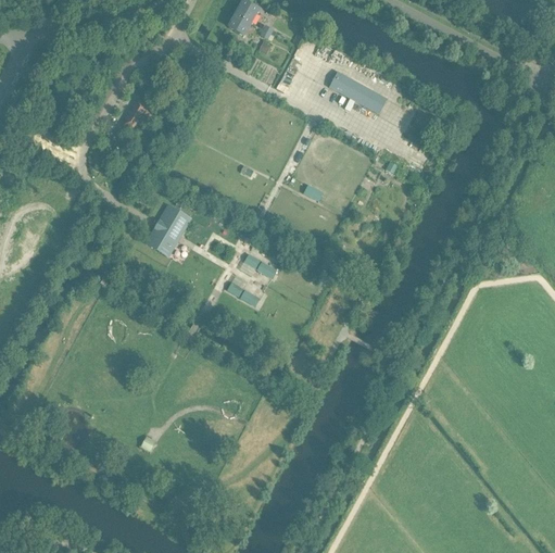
[(243,0),(236,13),(251,22),(259,9),(243,0)]
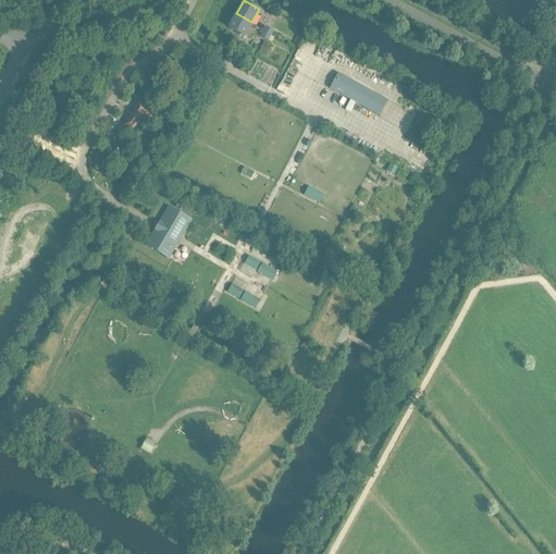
[(251,22),(236,13),(230,26),(245,35),(251,22)]
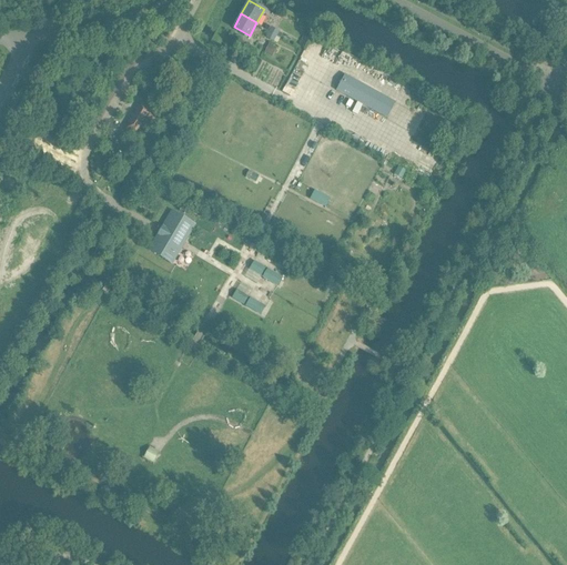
[(269,30),(281,37),(283,31),(271,26),(269,30)]
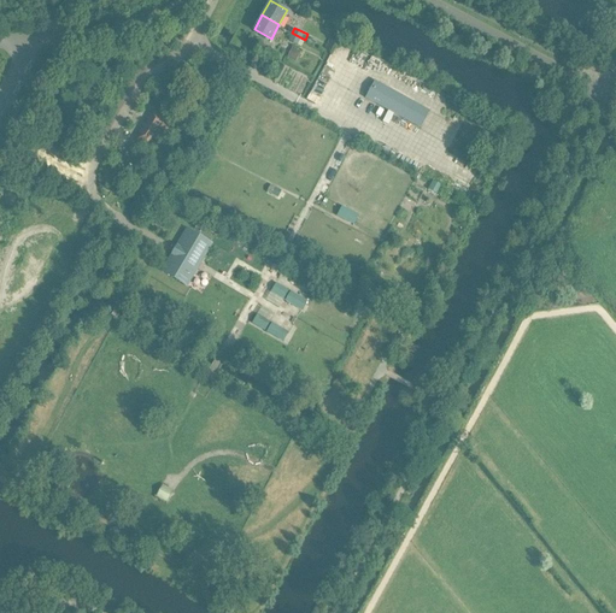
[(305,40),(292,33),(289,37),(301,45),(305,40)]
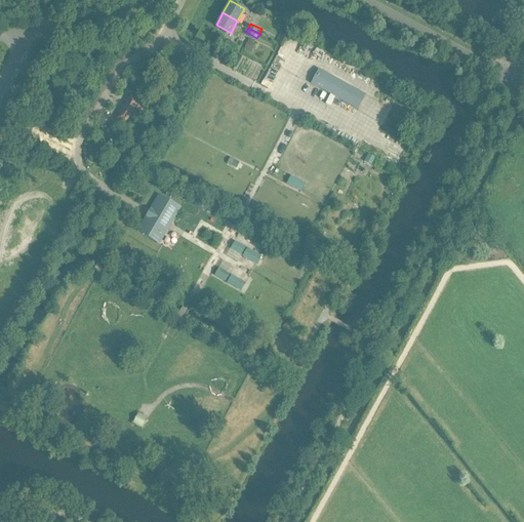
[(244,46),(252,50),(255,42),(248,39),(244,46)]
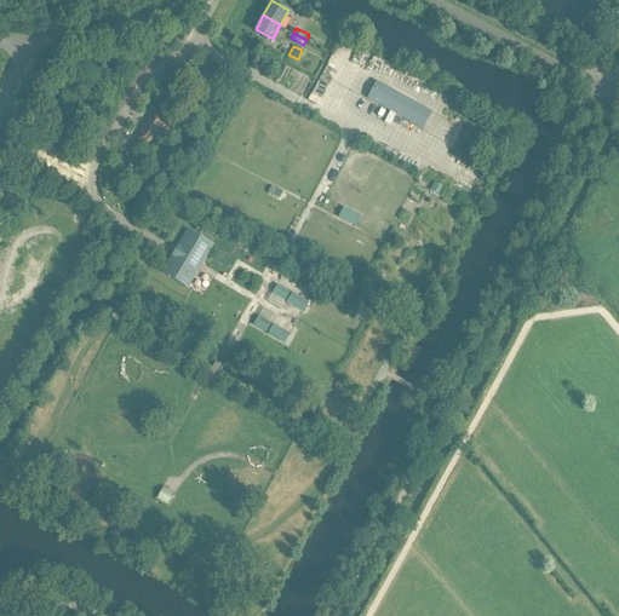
[(431,110),(378,80),(377,79),(367,96),(378,102),(422,126),(431,110)]
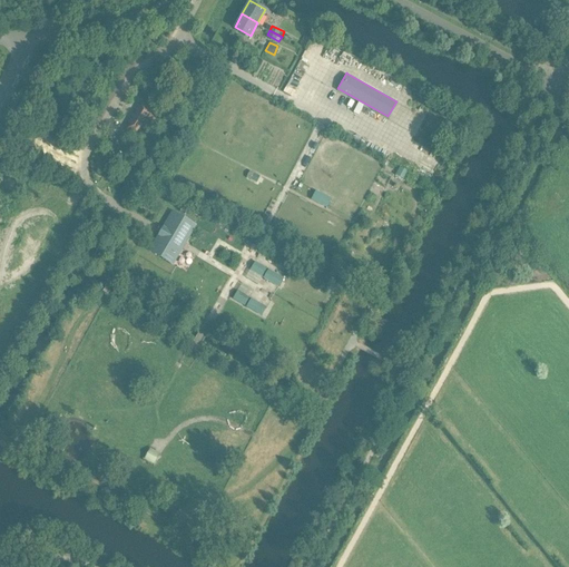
[(141,101),(126,127),(137,134),(138,133),(145,136),(158,113),(151,109),(153,107),(141,101)]
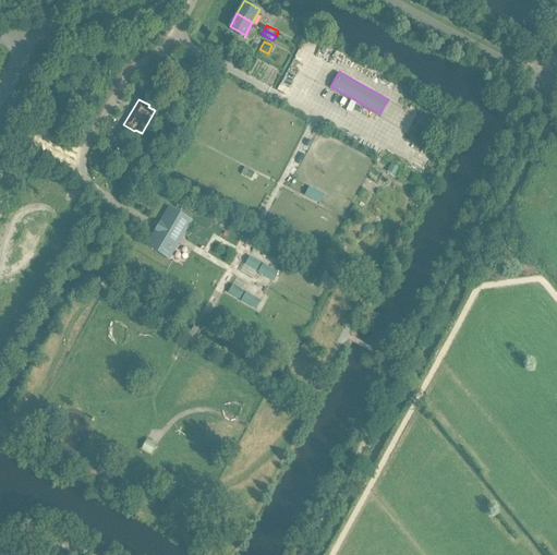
[(391,161),(387,169),(396,173),(400,167),(391,161)]
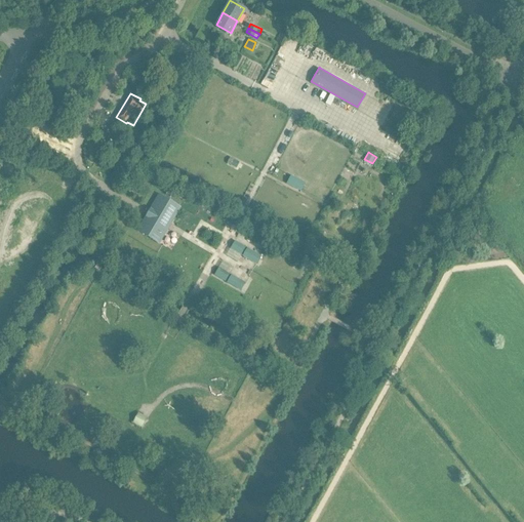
[(230,156),(227,162),(237,167),(239,161),(230,156)]
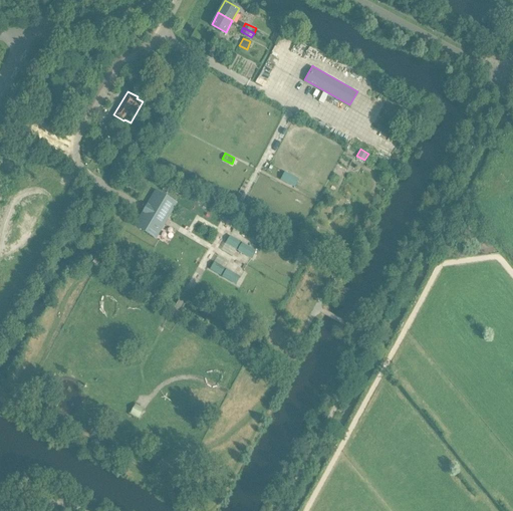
[(292,174),(288,182),(295,186),(299,178),(292,174)]
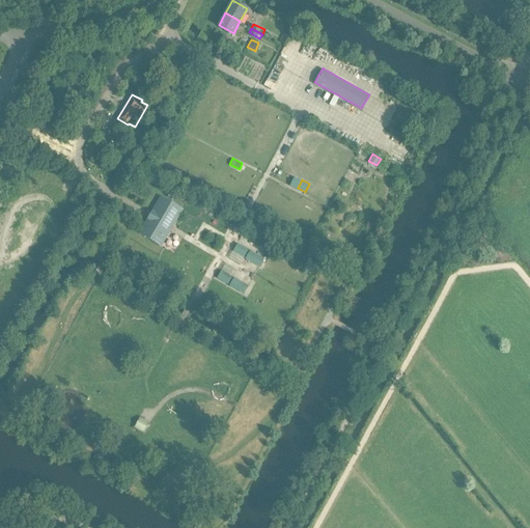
[(164,197),(142,233),(150,239),(159,243),(179,206),(172,202),(164,197)]
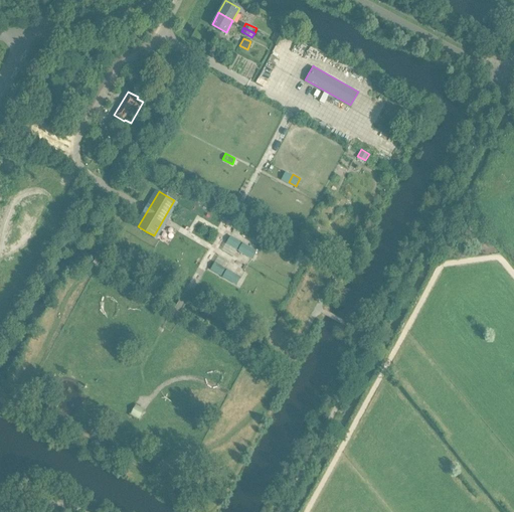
[(230,234),(226,242),(236,248),(241,240),(230,234)]
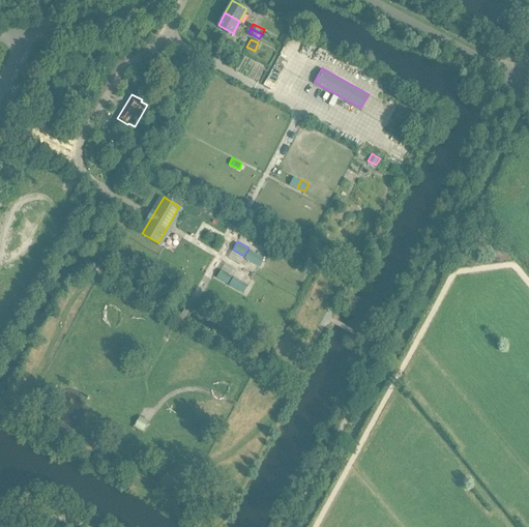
[(250,249),(245,257),(259,265),(264,257),(250,249)]
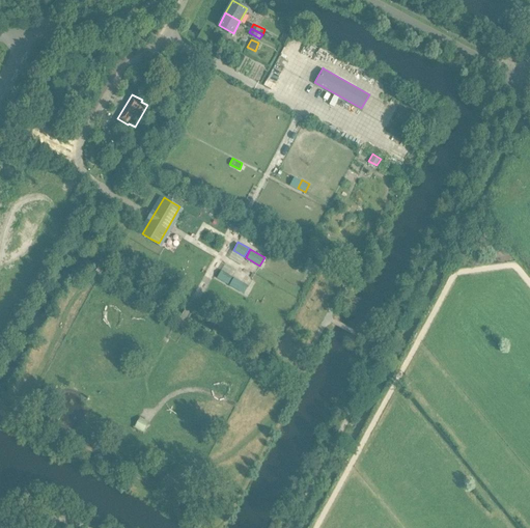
[(244,256),(233,250),(229,256),(240,262),(244,256)]
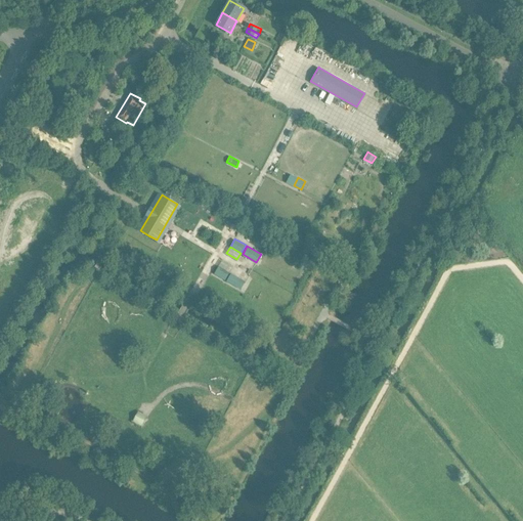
[(223,258),(219,265),(229,271),(233,264),(223,258)]
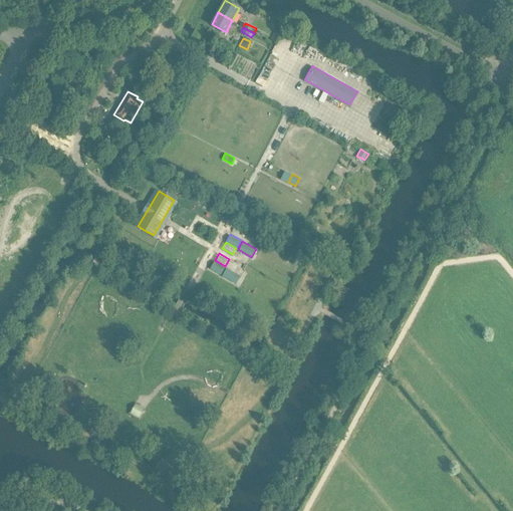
[(215,260),(210,268),(221,274),(225,266),(215,260)]
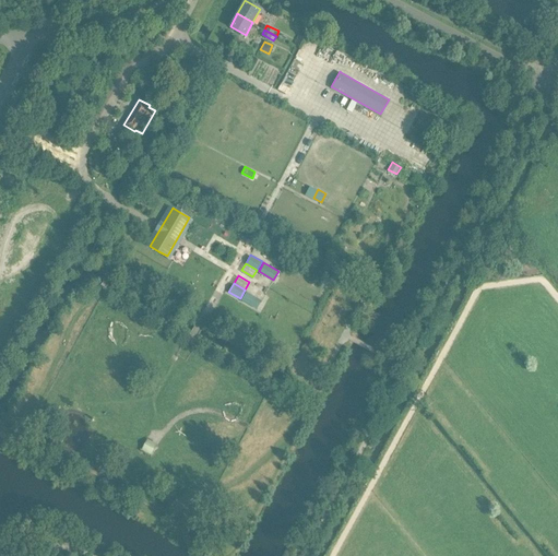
[(247,291),(241,299),(249,304),(254,295),(247,291)]
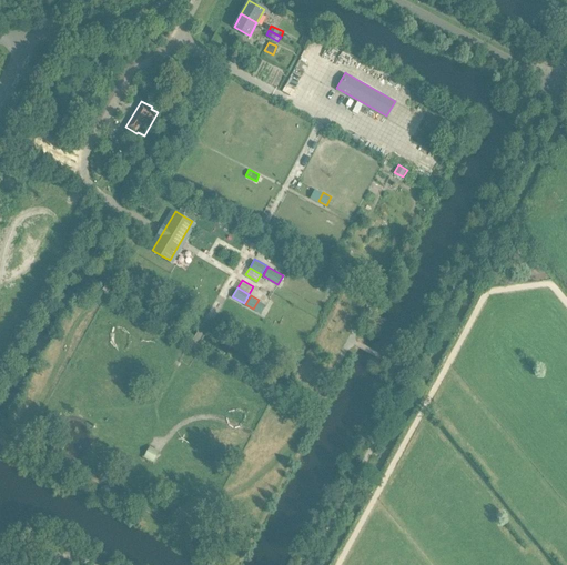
[(266,304),(259,300),(253,309),(261,313),(266,304)]
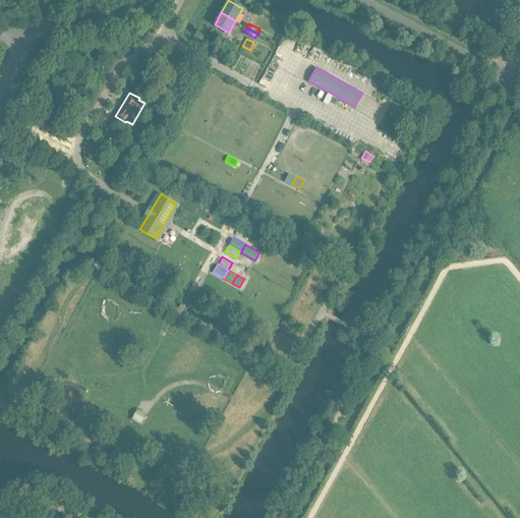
[(147,412),(137,407),(131,417),(140,422),(147,412)]
